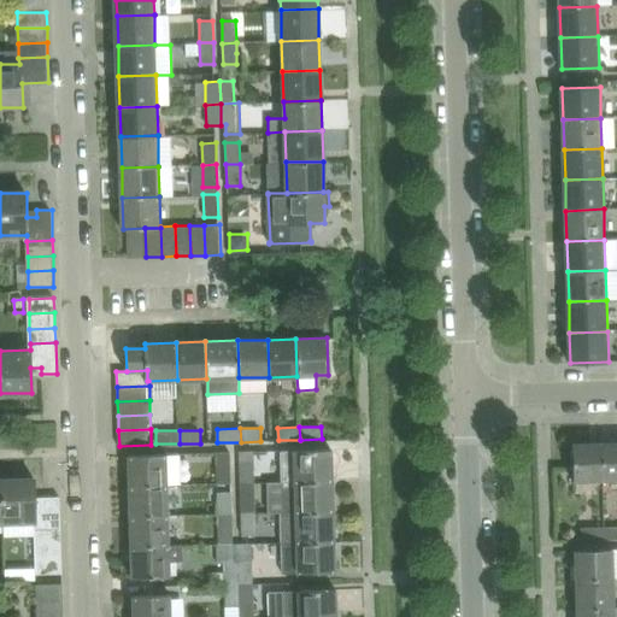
[(616,479),(616,442),(601,444),(603,480),(616,479)]
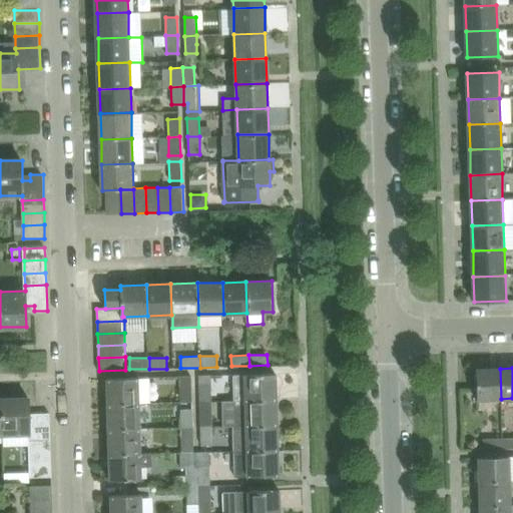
[(501,399),(500,369),(476,370),(477,400),(501,399)]
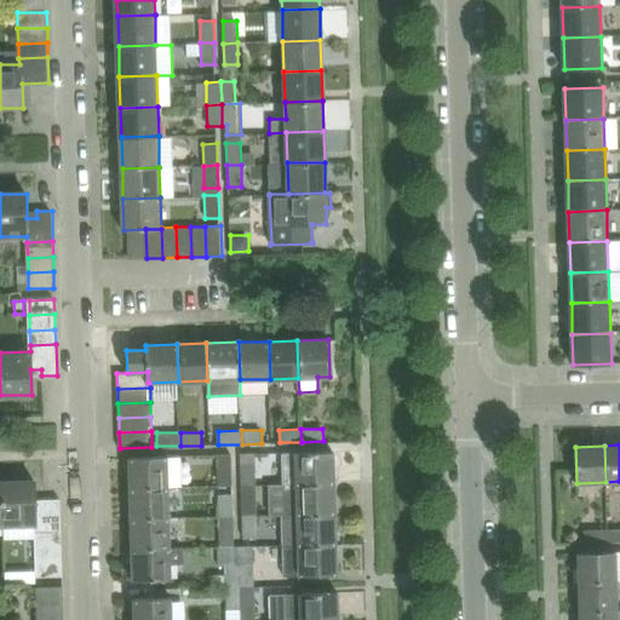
[(333,452),(283,453),(285,484),(334,482),(333,452)]
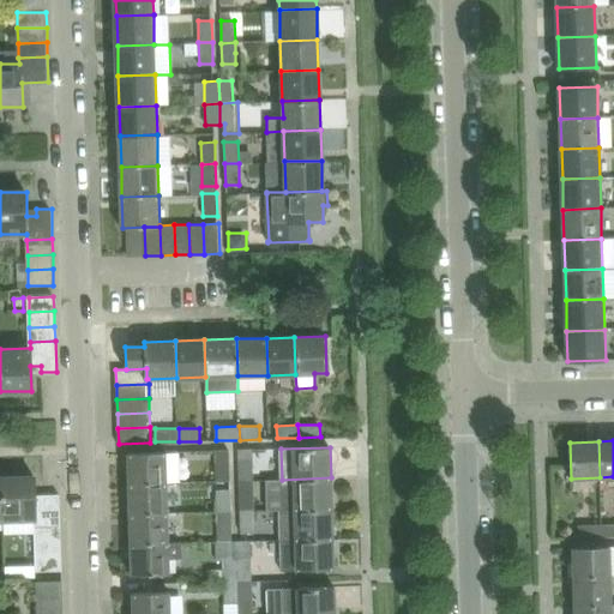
[(238,449),(239,481),(253,480),(252,449),(238,449)]
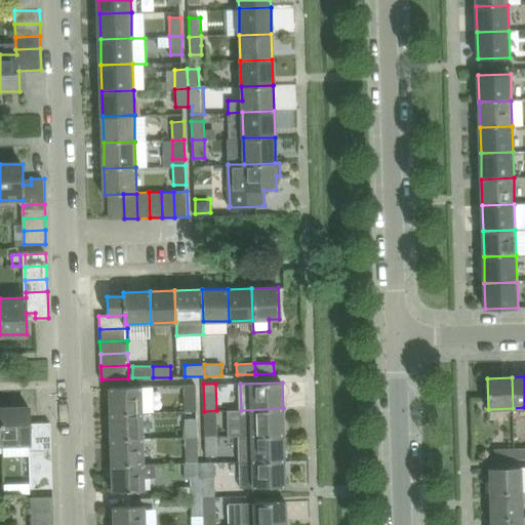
[(197,411),(196,385),(184,385),(185,411),(197,411)]
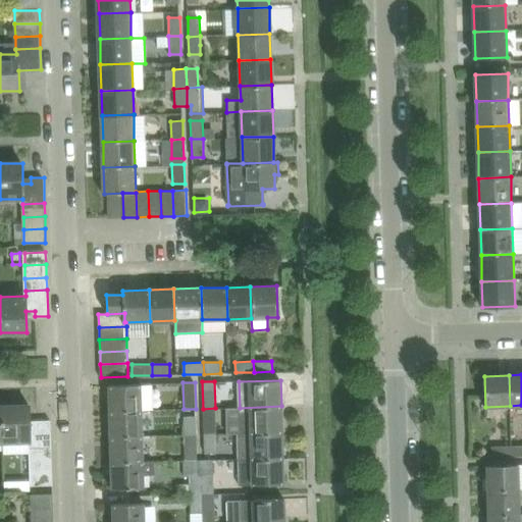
[(142,411),(141,384),(109,385),(110,412),(142,411)]
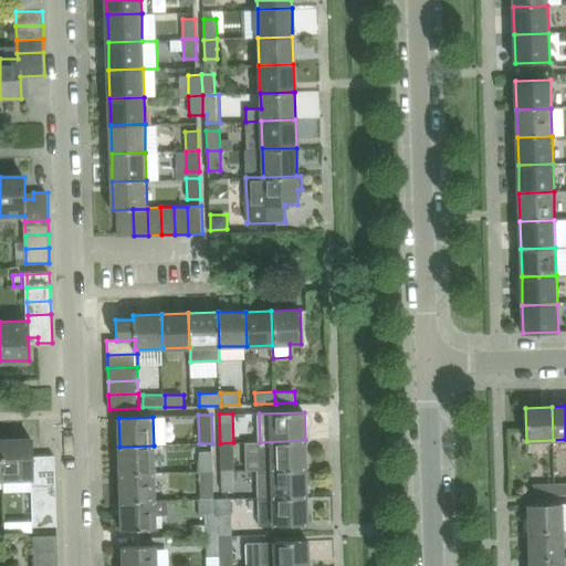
[(32,463),(31,439),(2,440),(3,480),(31,479),(32,484),(55,484),(54,457),(41,457),(41,462),(32,463)]
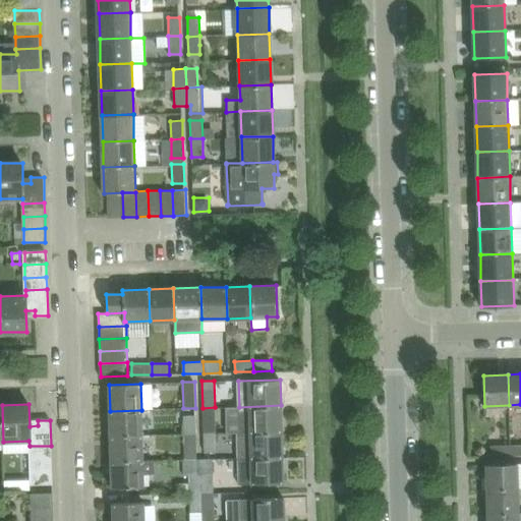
[(282,431),(281,405),(239,407),(240,432),(249,432),(282,431)]
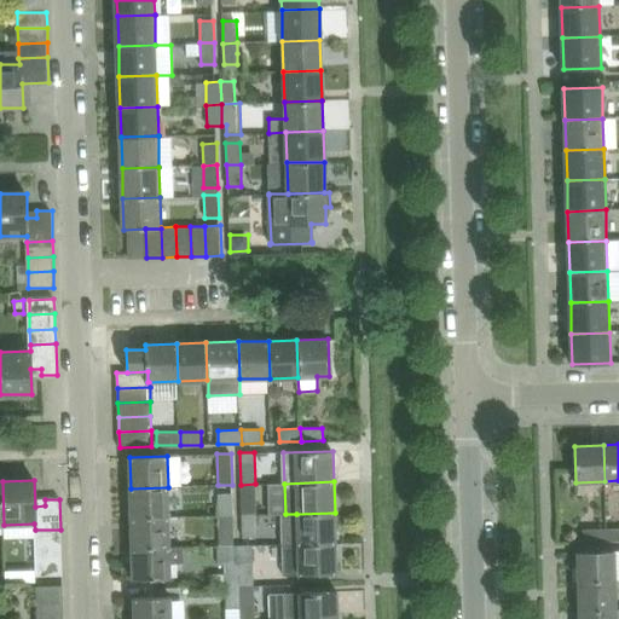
[(256,515),(255,484),(241,485),(242,515),(256,515)]
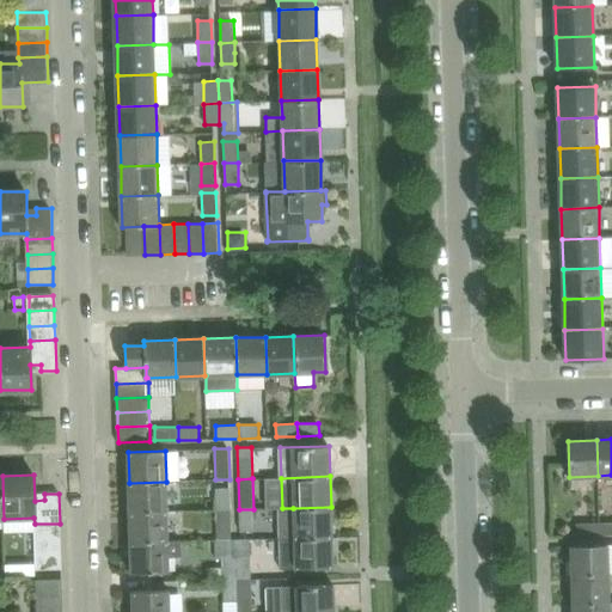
[(167,512),(166,482),(129,483),(129,495),(126,497),(126,508),(130,510),(130,513),(167,512)]
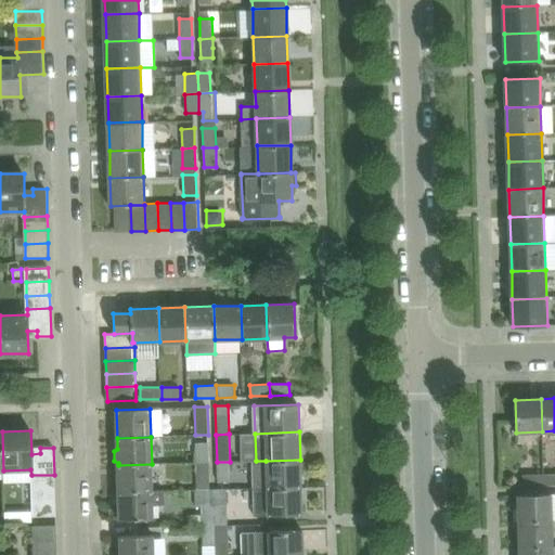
[(208,462),(208,442),(195,442),(195,463),(208,462)]
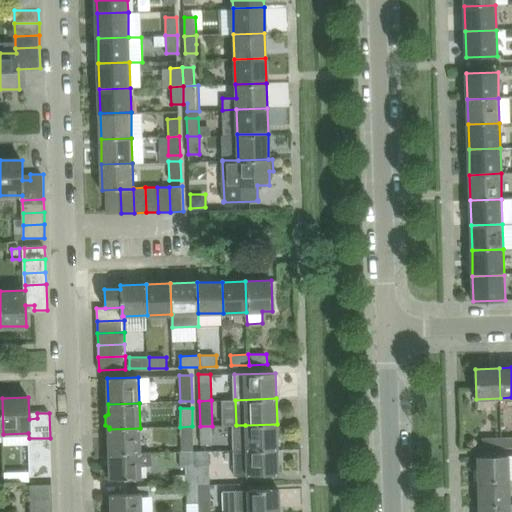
[(278,449),(277,424),(245,425),(236,425),(232,425),(233,451),(246,450),(278,449)]
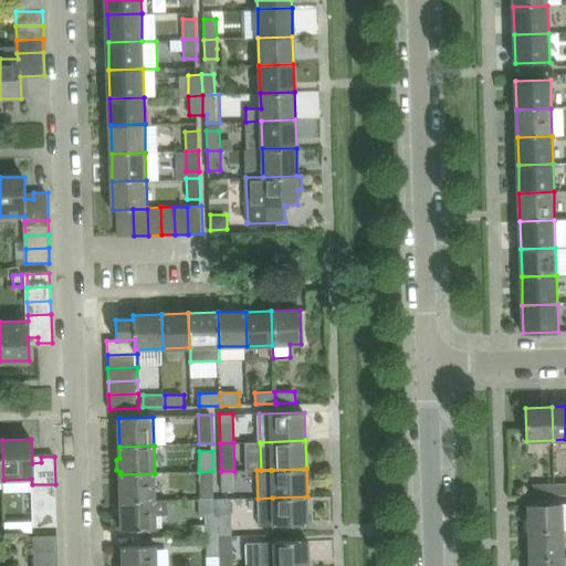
[(213,500),(212,471),(199,472),(200,500),(213,500)]
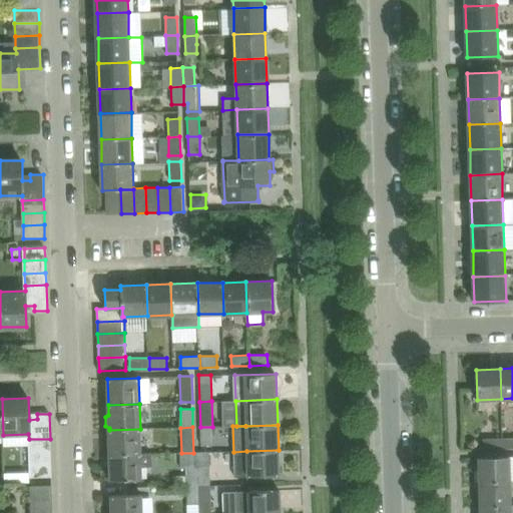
[(212,444),(212,427),(200,427),(201,445),(212,444)]
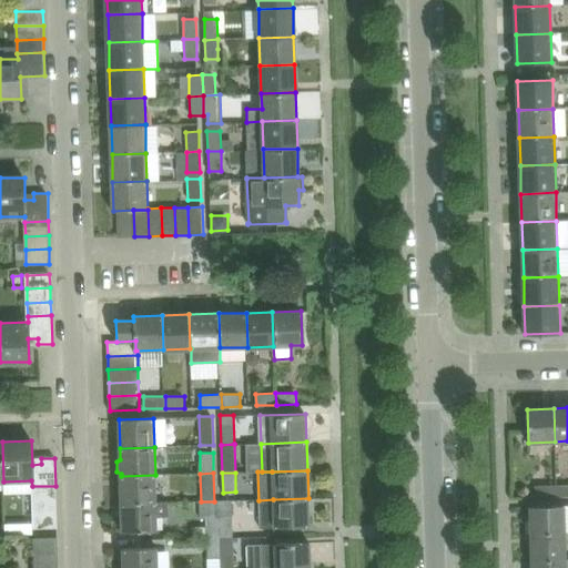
[(156,501),(155,475),(121,476),(122,504),(156,503),(156,501)]
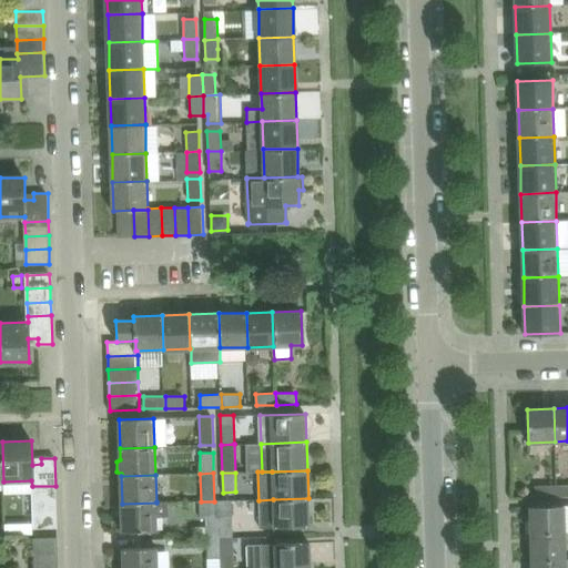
[(567,484),(557,485),(557,496),(567,495),(567,484)]
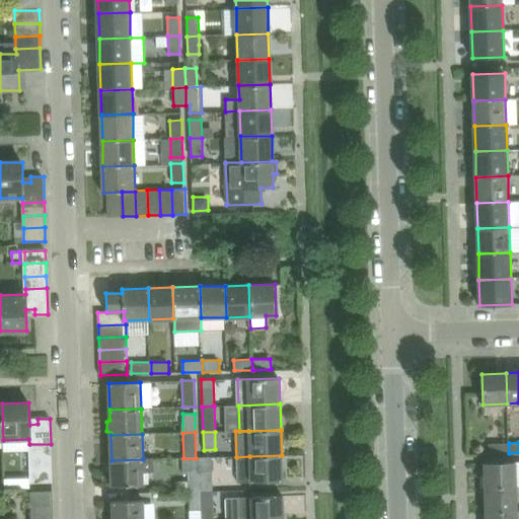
[(509,453),(509,443),(490,444),(491,454),(509,453)]
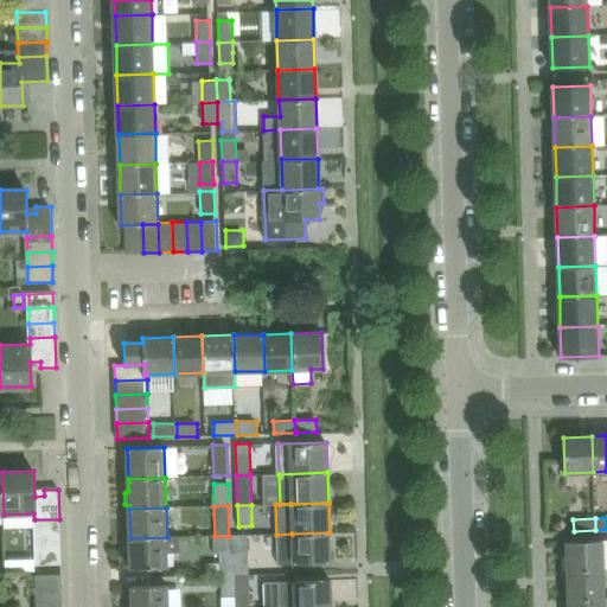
[(61,534),(59,519),(34,519),(34,535),(61,534)]
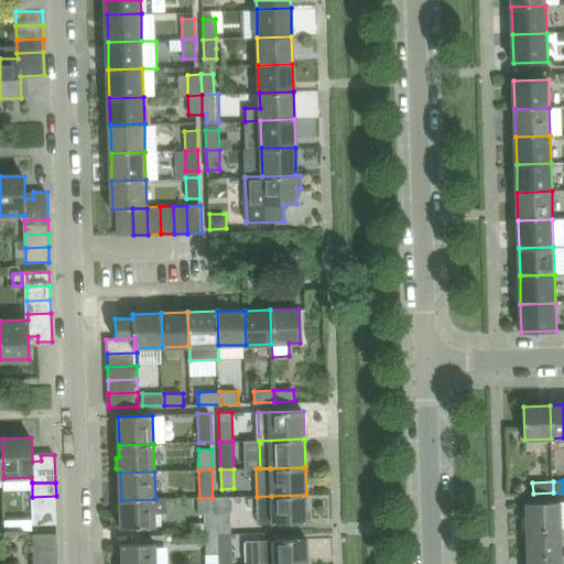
[(307,522),(306,495),(271,496),(257,497),(259,524),(307,522)]
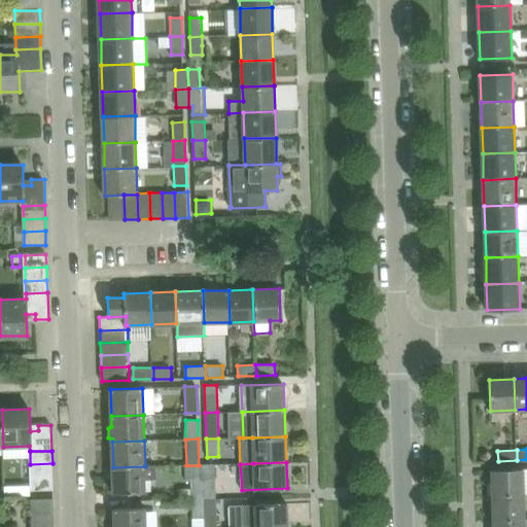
[(53,477),(53,463),(30,464),(30,478),(53,477)]
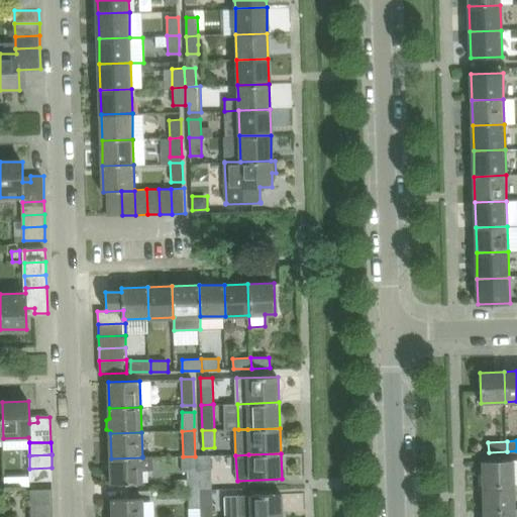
[(200,490),(199,455),(195,456),(183,456),(182,456),(182,472),(188,472),(189,490),(200,490)]
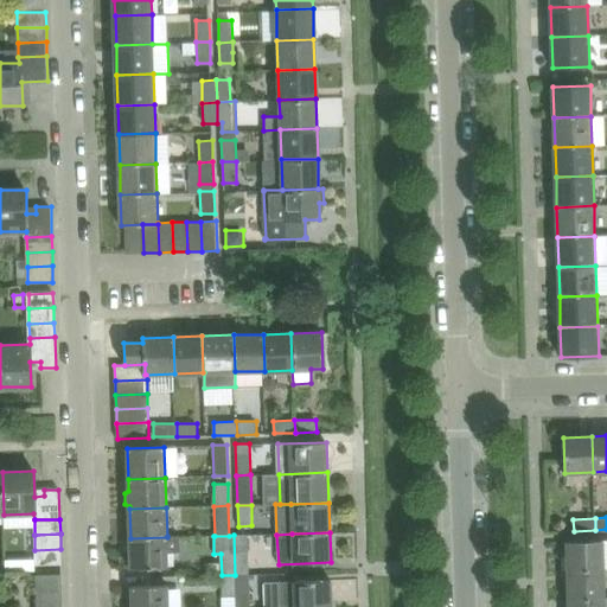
[(248,535),(234,535),(235,575),(249,574),(248,535)]
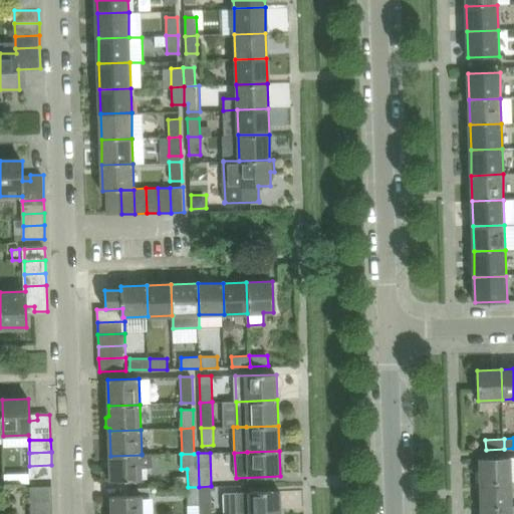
[(143,481),(142,467),(153,467),(152,454),(142,454),(142,455),(110,456),(110,482),(143,481)]
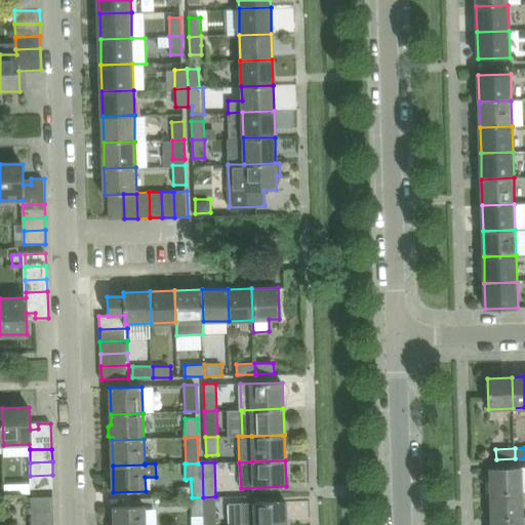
[(522,493),(521,468),(490,469),(491,494),(522,493)]
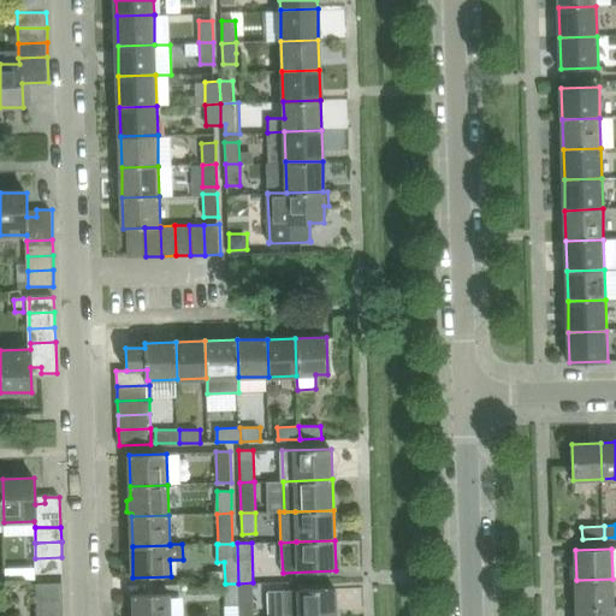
[(63,572),(61,557),(35,558),(36,573),(63,572)]
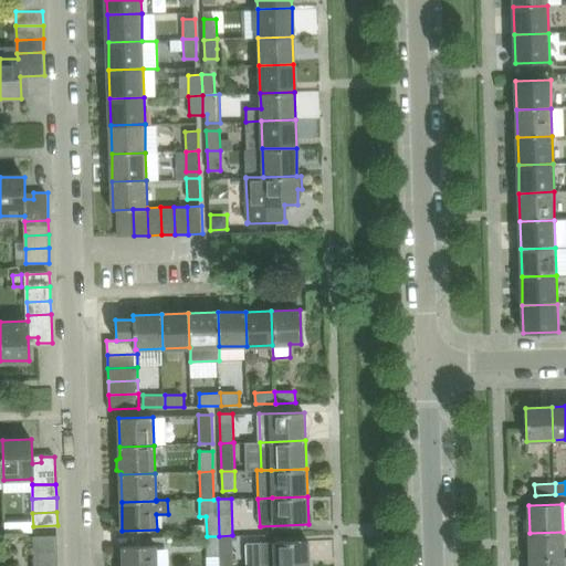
[(563,558),(563,532),(530,533),(530,559),(563,558)]
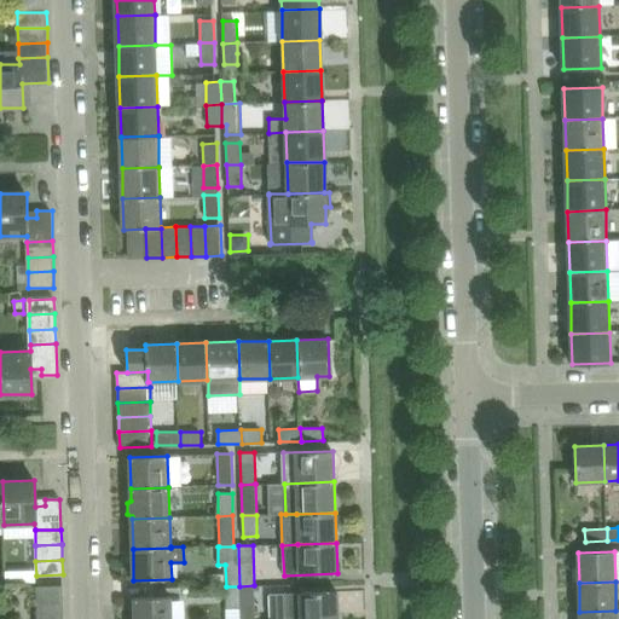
[(254,618),(254,585),(239,586),(241,608),(241,618),(254,618)]
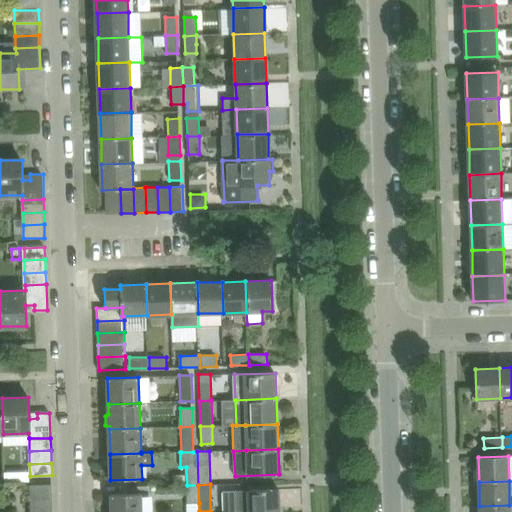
[(52,498),(51,485),(30,485),(30,499),(52,498)]
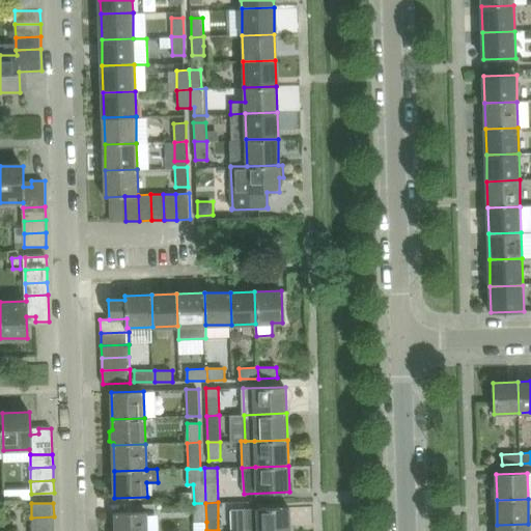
[(206,522),(205,503),(194,503),(194,522),(206,522)]
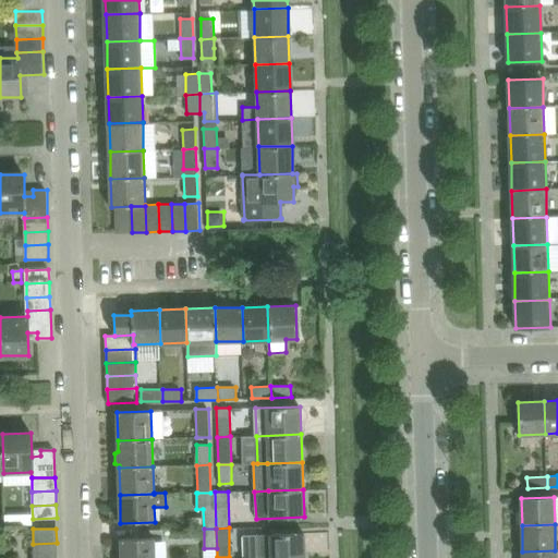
[(304,557),(304,534),(258,535),(258,557),(304,557)]
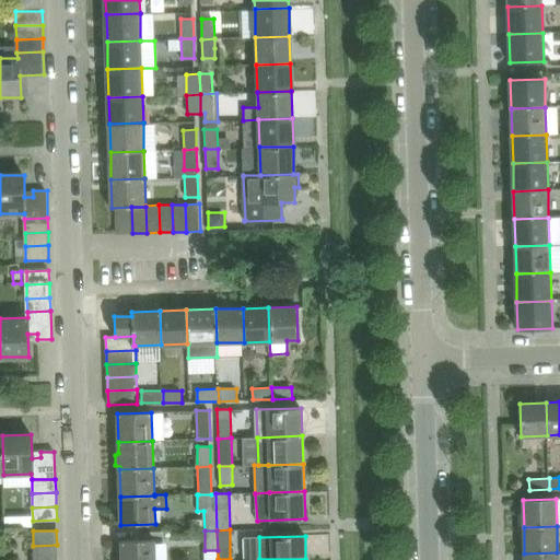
[(155,559),(155,541),(121,541),(121,559),(155,559)]
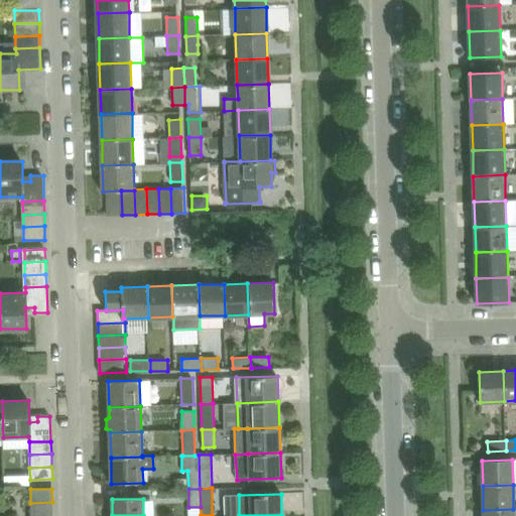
[(52,515),(52,502),(30,503),(31,515),(52,515)]
